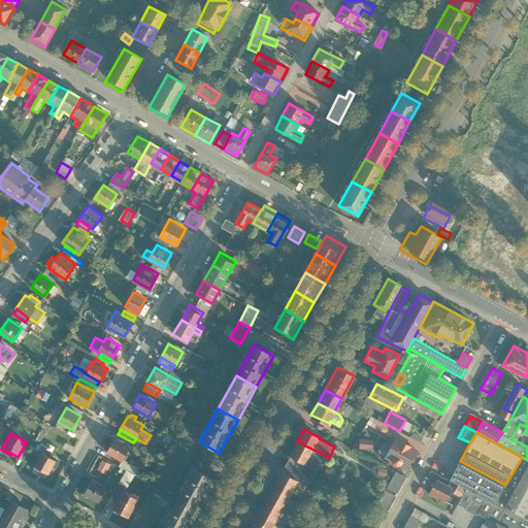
[(418,450),(395,437),(385,457),(407,468),(418,450)]
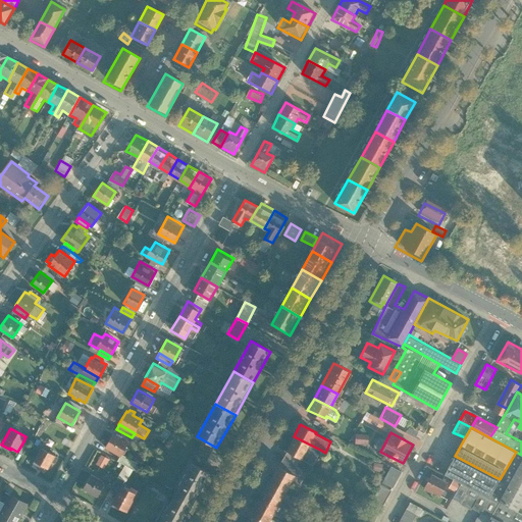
[(114,433),(106,448),(121,456),(129,441),(114,433)]
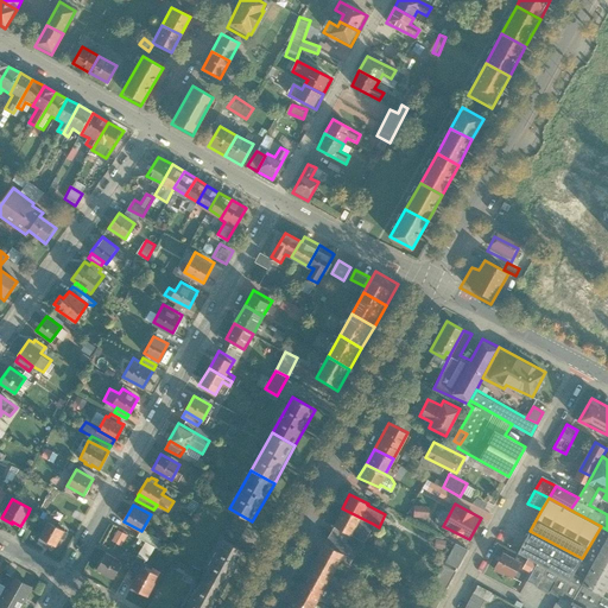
[(416,515),(431,517),(432,506),(417,505),(416,515)]
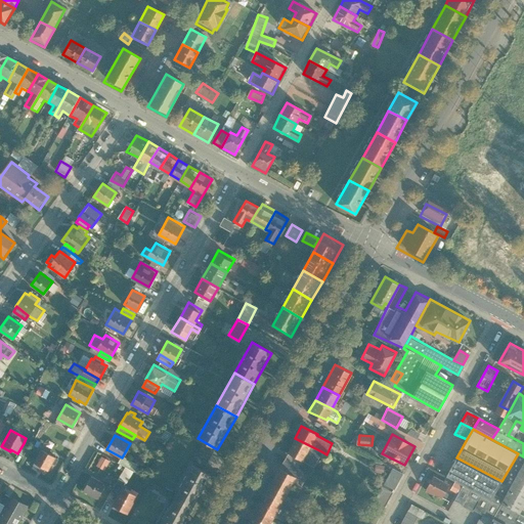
[(313,467),(321,451),(295,438),(287,451),(289,452),(303,461),(313,467)]
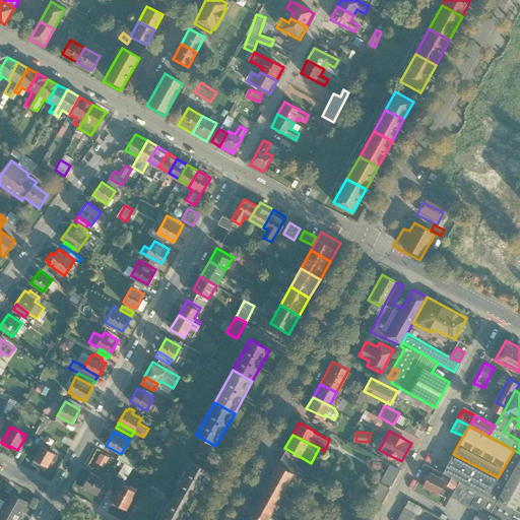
[(23,440),(17,450),(22,452),(27,443),(23,440)]
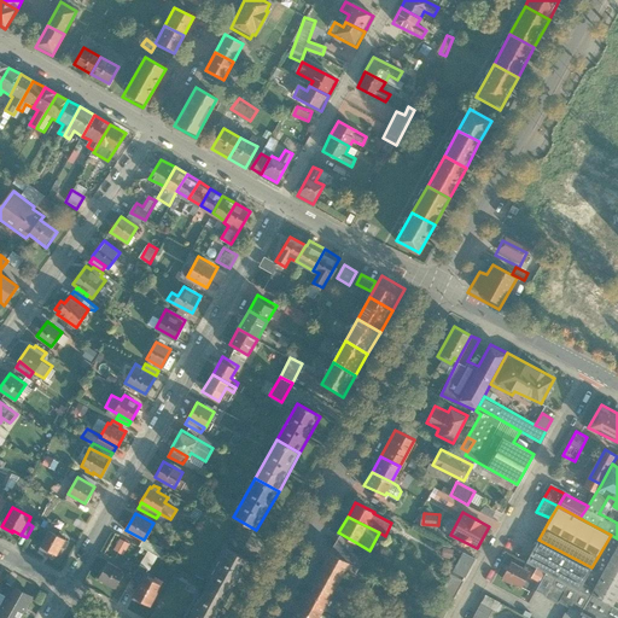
[(254,531),(239,523),(228,543),(243,551),(254,531)]
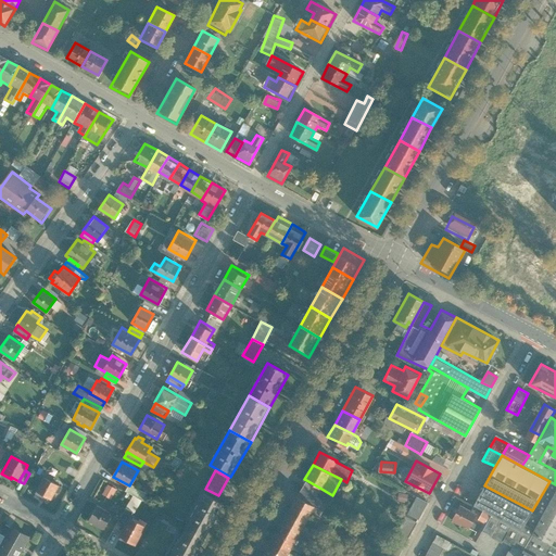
[(51,500),(59,485),(45,477),(37,492),(51,500)]
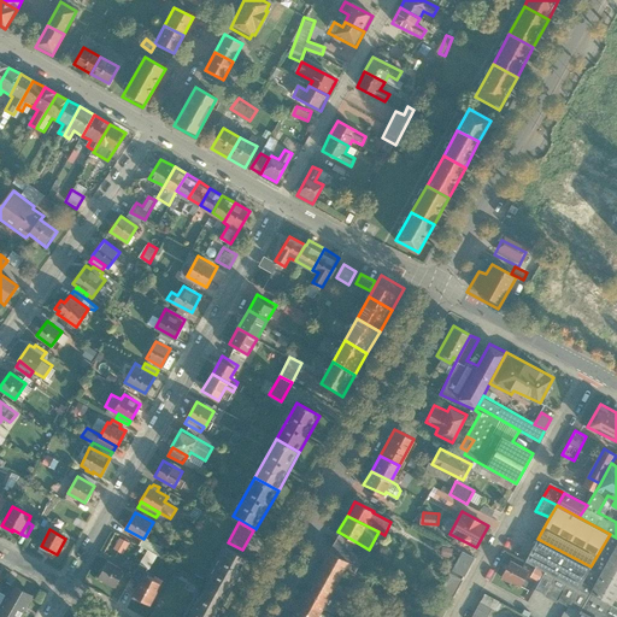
[(357,542),(340,533),(335,541),(352,551),(357,542)]
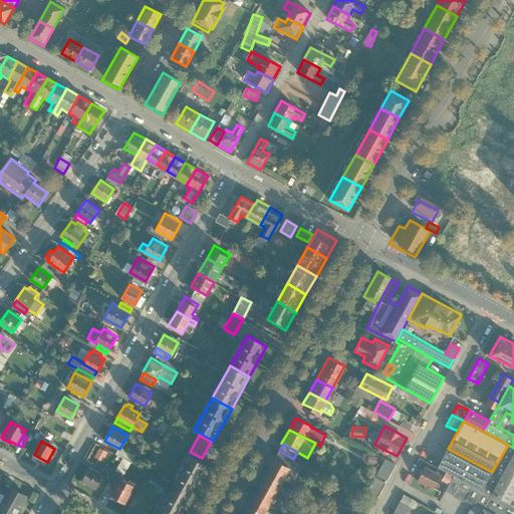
[(100,447),(96,457),(104,461),(109,451),(100,447)]
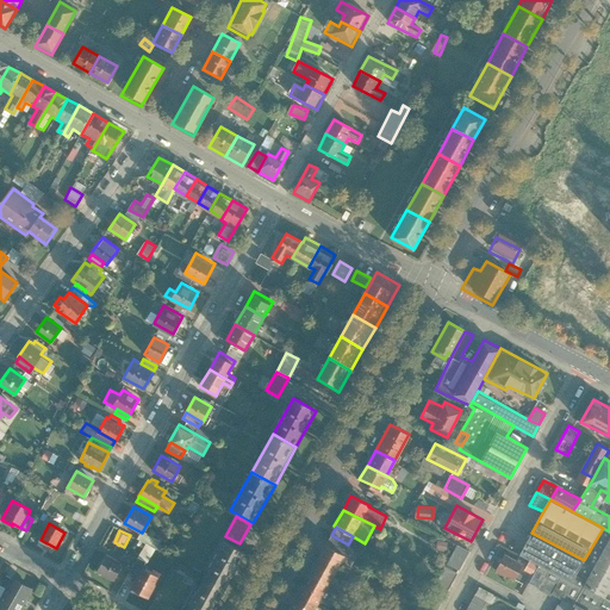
[(520,554),(540,565),(572,582),(584,560),(531,533),(520,554)]
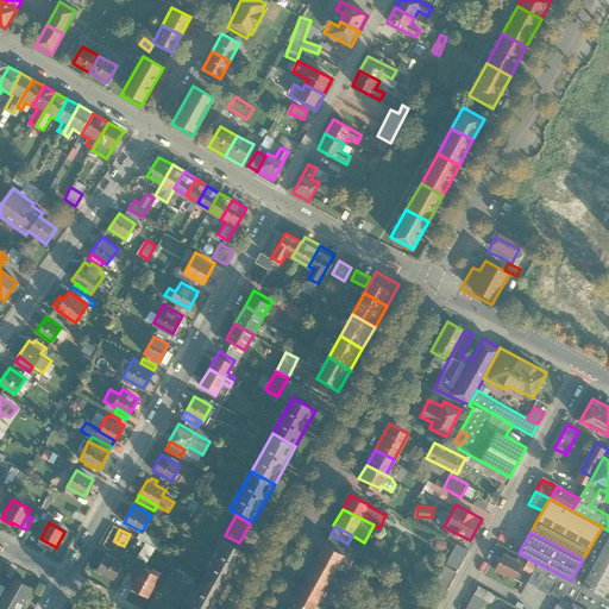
[(347,544),(331,534),(325,544),(344,553),(353,559),(359,550),(347,544)]
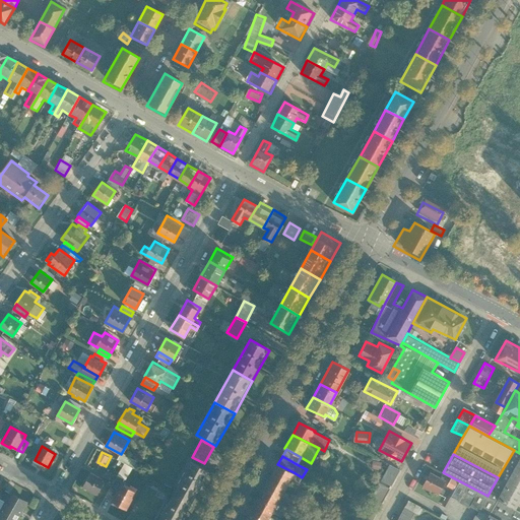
[(516,508),(519,500),(519,458),(498,501),(516,508)]
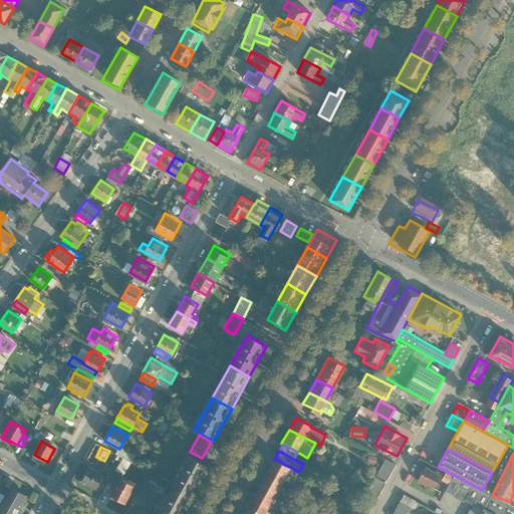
[(190,455),(171,488),(189,498),(207,465),(190,455)]
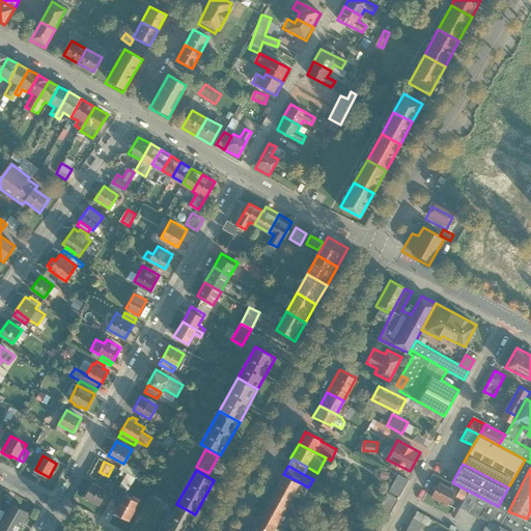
[(300,482),(283,474),(282,473),(276,485),(294,494),(300,482)]
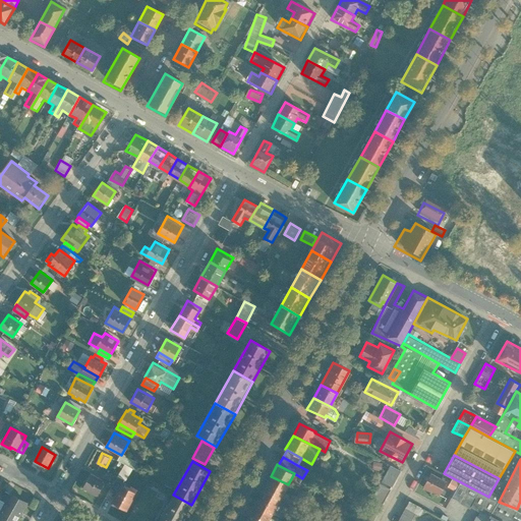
[(393,485),(400,471),(391,466),(383,480),(393,485)]
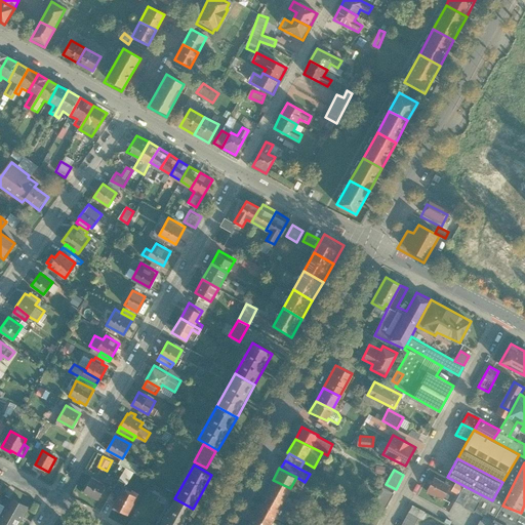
[(83,492),(97,499),(106,485),(91,477),(83,492)]
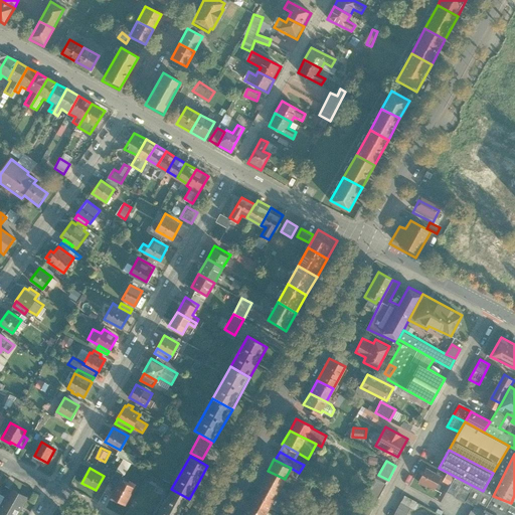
[(442,476),(425,468),(418,482),(434,490),(442,476)]
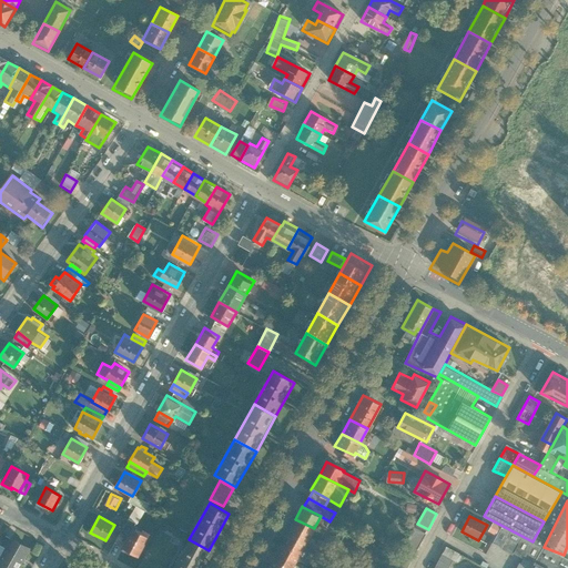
[(303,548),(314,528),(295,519),(284,537),(303,548)]
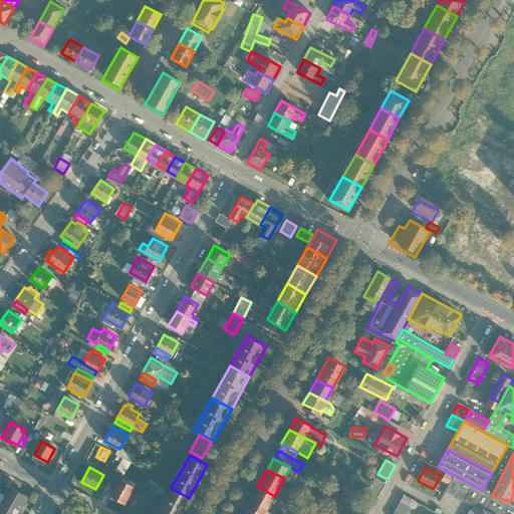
[(466,513),(481,513),(492,495),(482,490),(455,476),(447,492),(472,505),(466,513)]
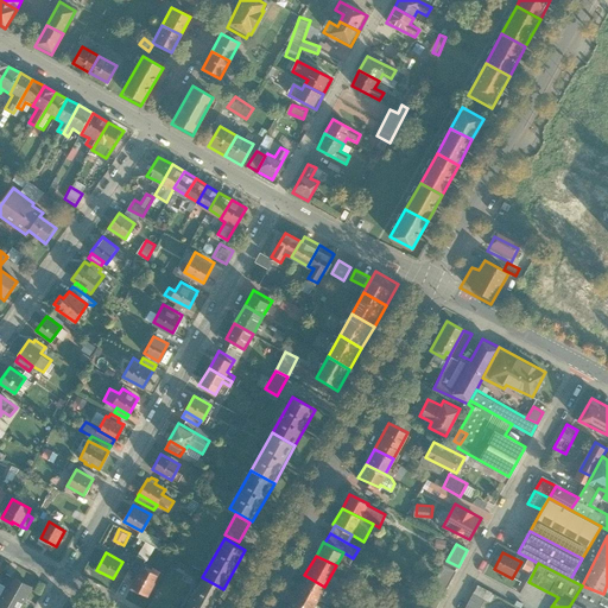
[(444,591),(455,571),(444,564),(432,586),(444,591)]
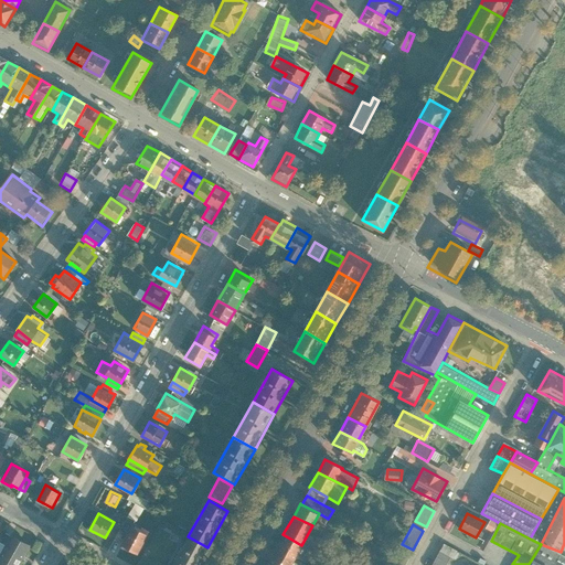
[(137,553),(148,534),(132,525),(121,544),(123,545),(123,546),(130,551),(130,548),(137,553)]
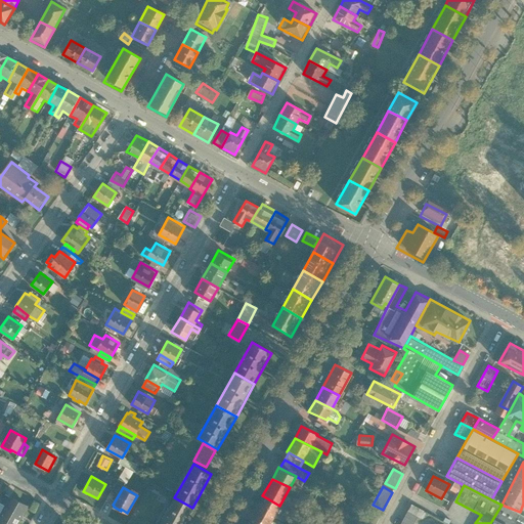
[(272,518),(279,506),(262,495),(255,509),(272,518)]
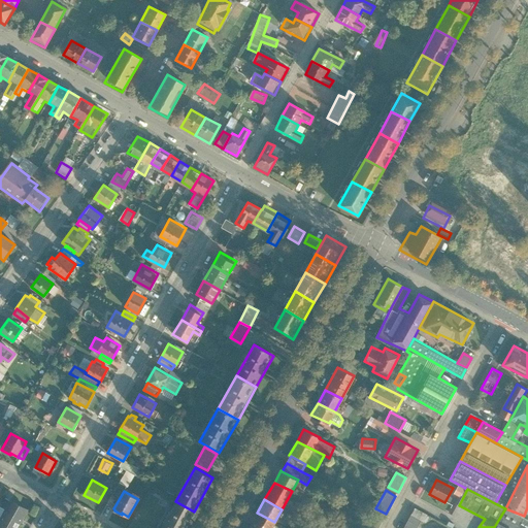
[(0,518),(0,526),(3,527),(17,527),(27,509),(9,500),(0,518)]
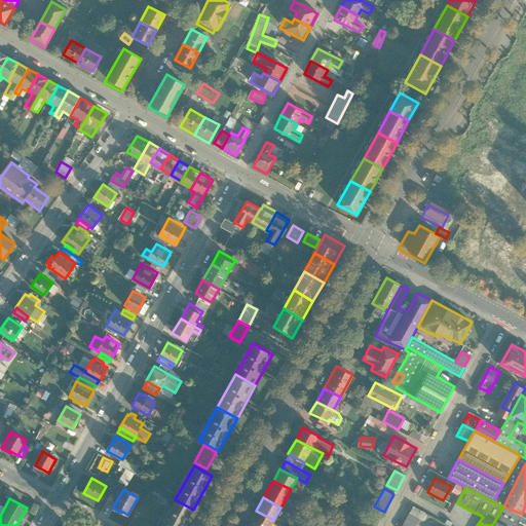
[(159,525),(184,525),(193,510),(175,499),(159,525)]
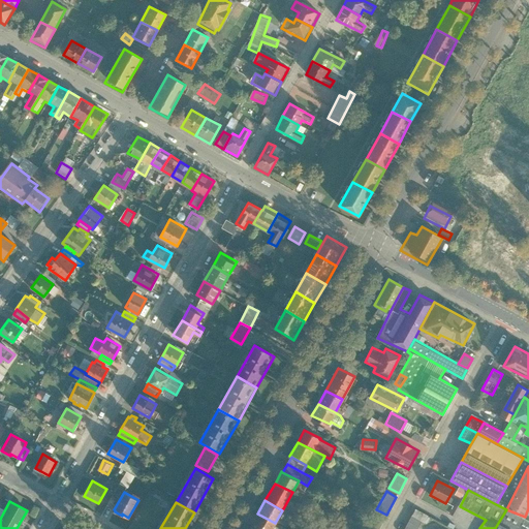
[(416,528),(426,514),(416,509),(404,528),(416,528)]
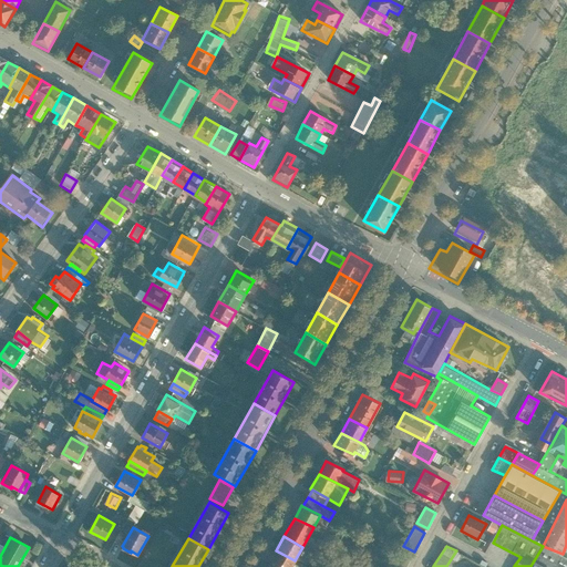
[(566,566),(566,556),(563,554),(543,546),(531,566),(566,566)]
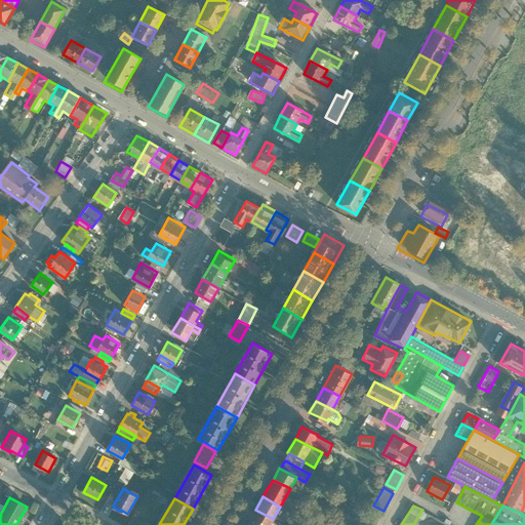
[(255,524),(270,524),(273,519),(255,510),(248,522),(255,524)]
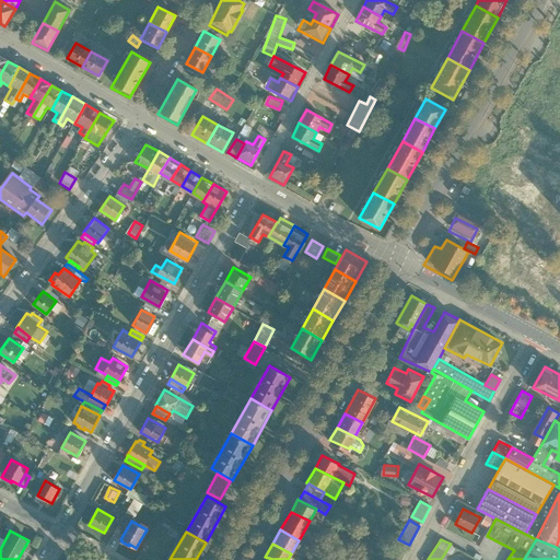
[(400,559),(407,550),(396,544),(387,559),(400,559)]
